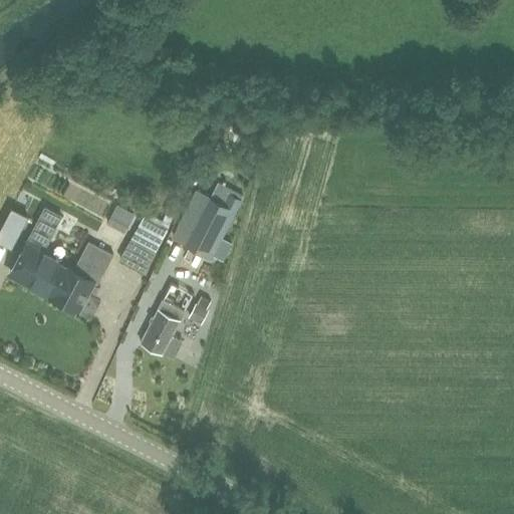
[(252,109),(251,119),(272,120),(273,111),(252,109)]
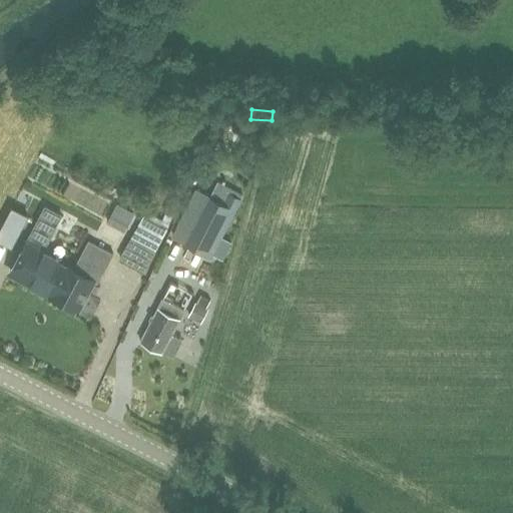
[(210,255),(240,198),(225,190),(219,201),(210,196),(186,242),(210,255)]
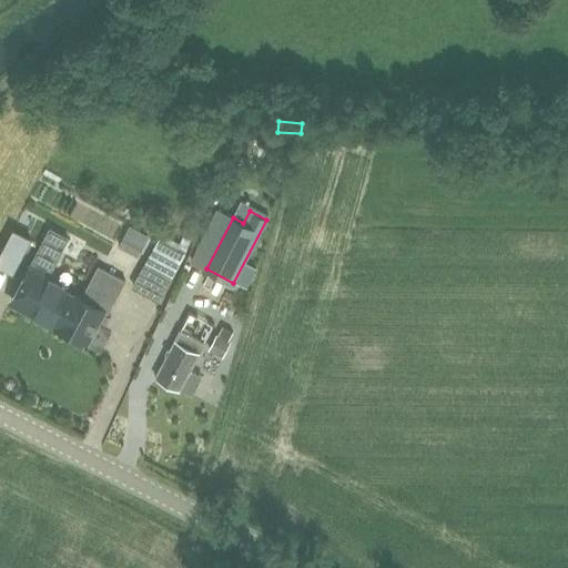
[(189,215),(181,232),(193,237),(200,221),(189,215)]
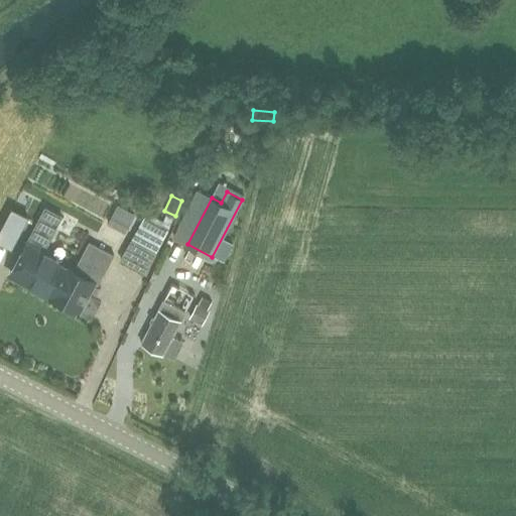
[(125,233),(135,214),(117,205),(108,224),(125,233)]
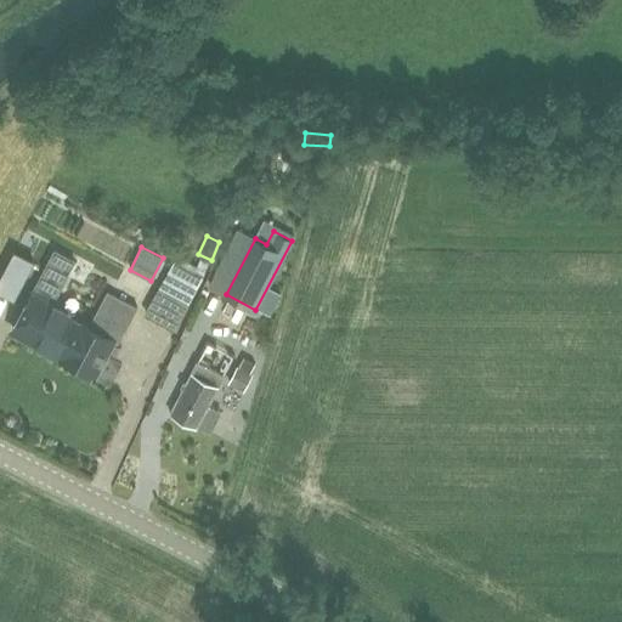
[(56,352),(72,321),(68,318),(71,315),(51,306),(75,260),(55,248),(30,295),(12,331),(56,352)]
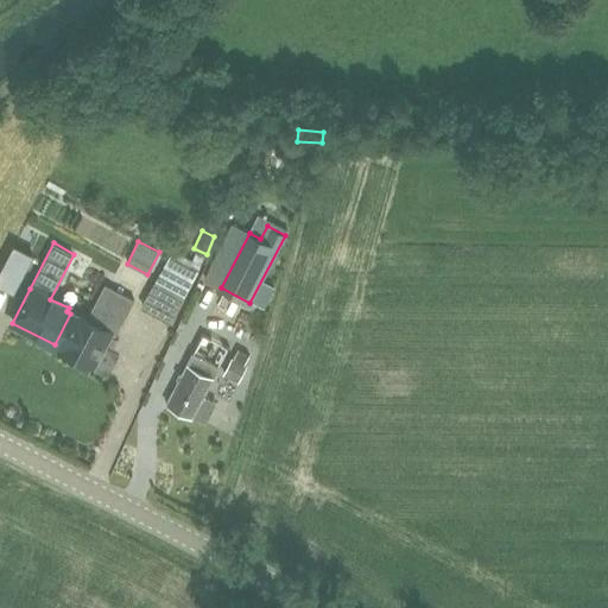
[(171,321),(184,297),(154,282),(141,305),(171,321)]
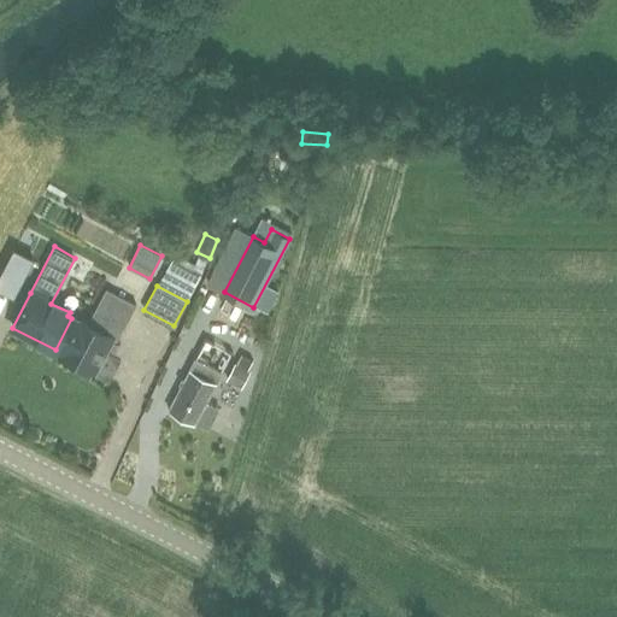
[(76,321),(71,318),(56,350),(59,352),(59,353),(84,366),(94,371),(109,378),(119,356),(105,348),(111,336),(110,336),(117,322),(124,325),(135,304),(106,289),(95,310),(103,315),(95,328),(76,318),(76,321)]
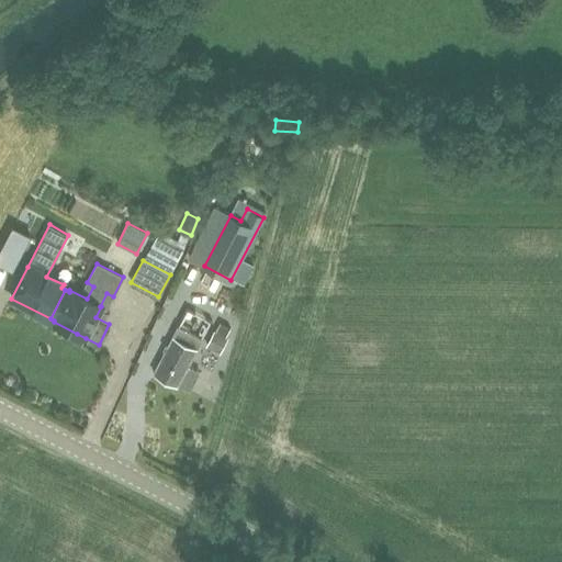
[(188,366),(201,341),(202,338),(179,326),(154,373),(178,385),(179,384),(190,390),(200,371),(188,366)]
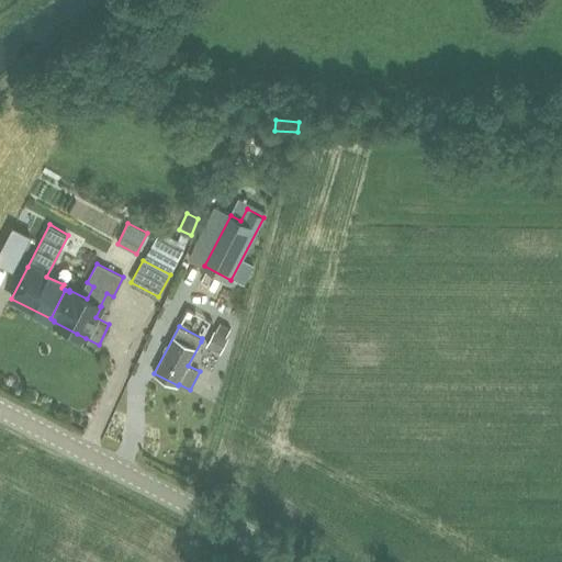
[(202,338),(201,341),(220,352),(227,338),(226,337),(208,327),(202,338)]
